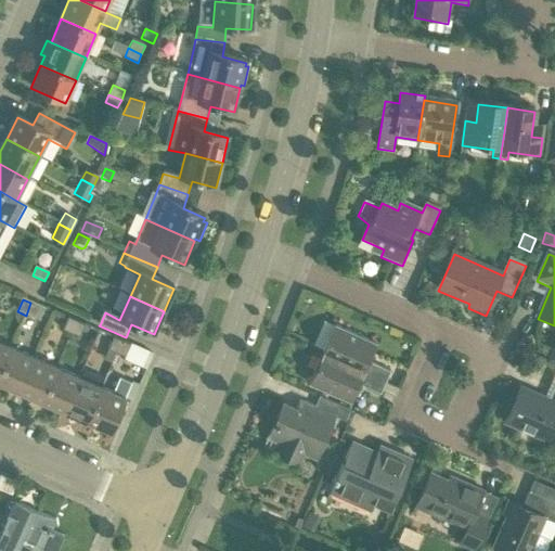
[(30,303),(26,316),(39,321),(44,309),(30,303)]
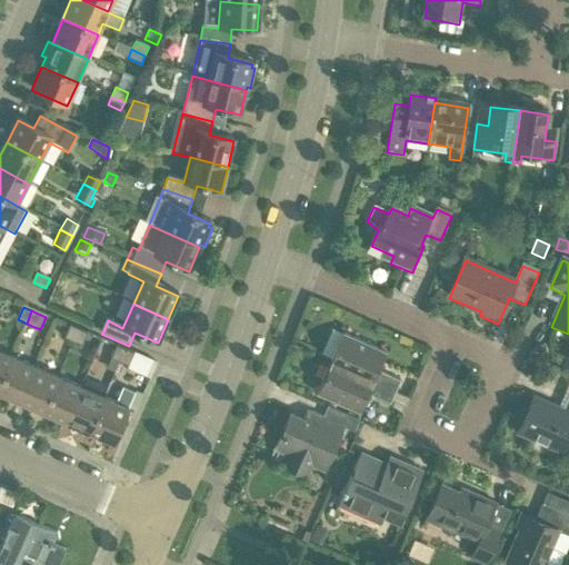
[(63,340),(72,344),(79,330),(70,326),(63,340)]
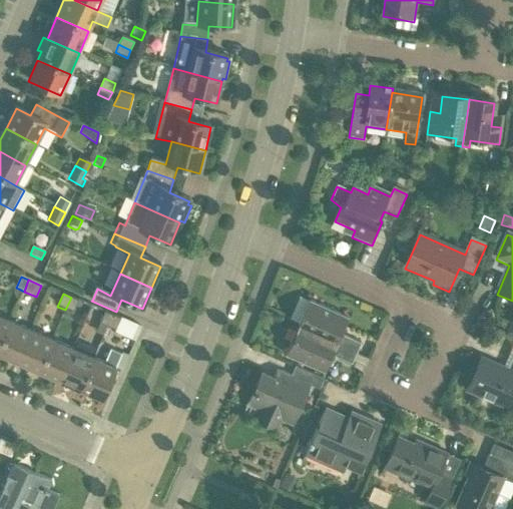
[(71,298),(65,310),(74,314),(79,302),(71,298)]
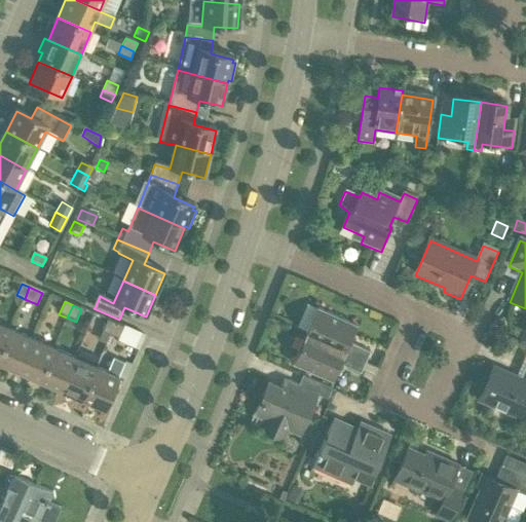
[(343,356),(366,366),(370,355),(349,345),(357,328),(317,310),(306,335),(344,351),(343,356)]
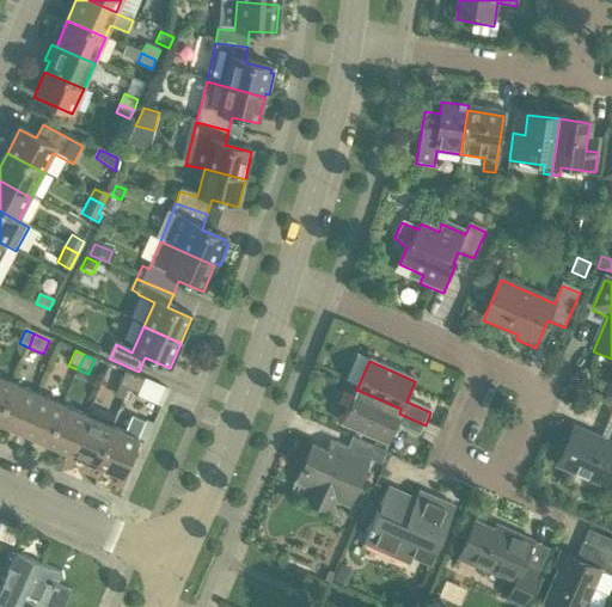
[(118,387),(128,392),(134,376),(124,373),(118,387)]
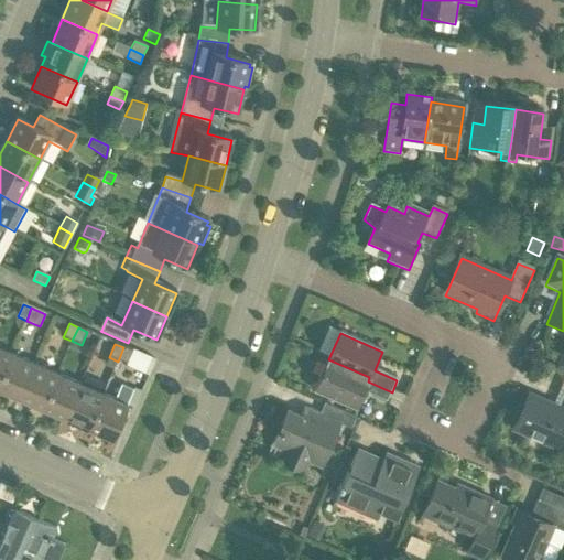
[(132,352),(123,347),(118,362),(127,365),(132,352)]
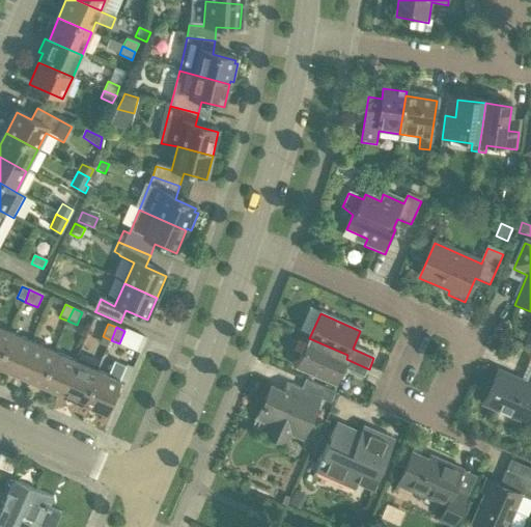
[(0,358),(9,336),(0,331),(0,358)]
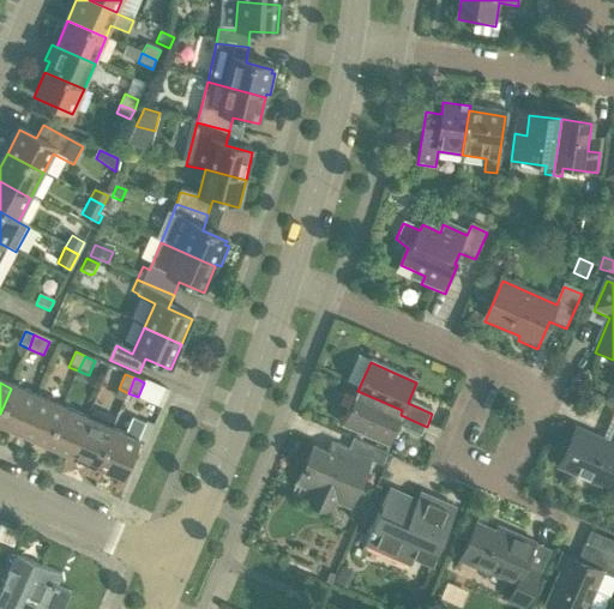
[(11,389),(0,414),(0,427),(20,435),(36,398),(11,389)]
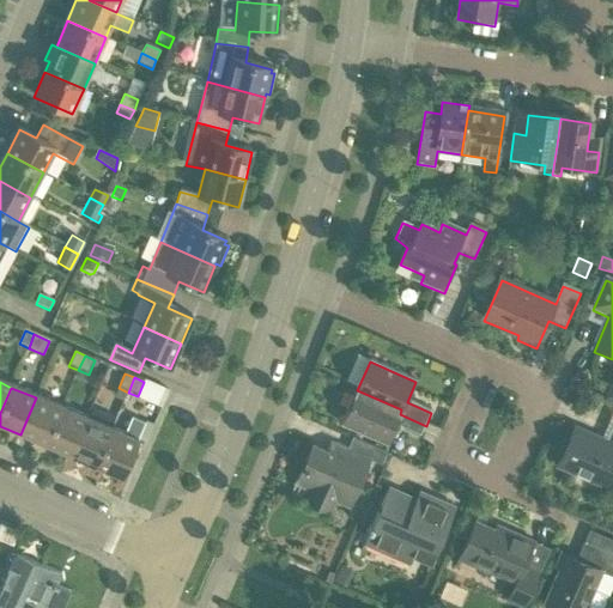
[(420,438),(426,426),(400,414),(401,409),(357,390),(341,427),(387,448),(396,427),(420,438)]
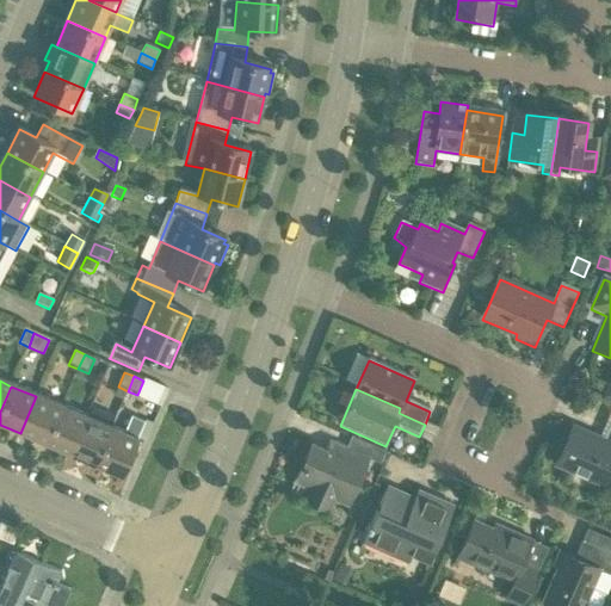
[(45,444),(61,407),(36,396),(20,433),(45,444)]
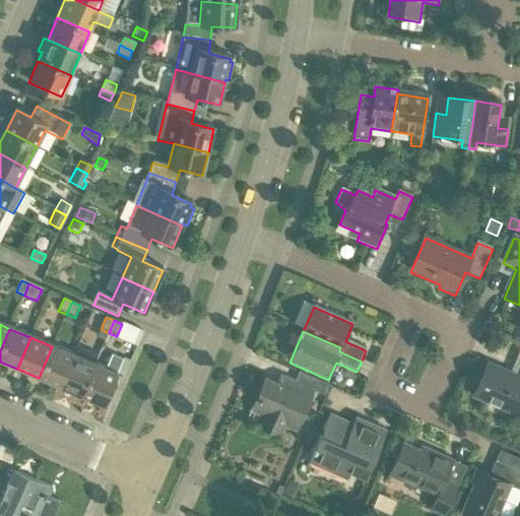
[(60,387),(73,356),(52,346),(39,378),(60,387)]
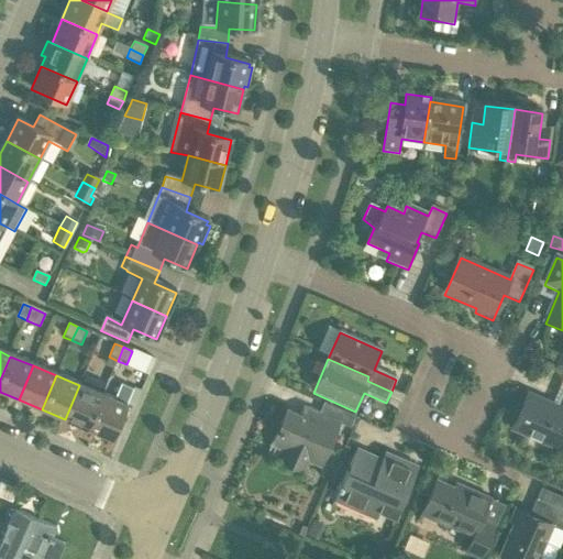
[(79,385),(65,419),(88,429),(102,395),(79,385)]
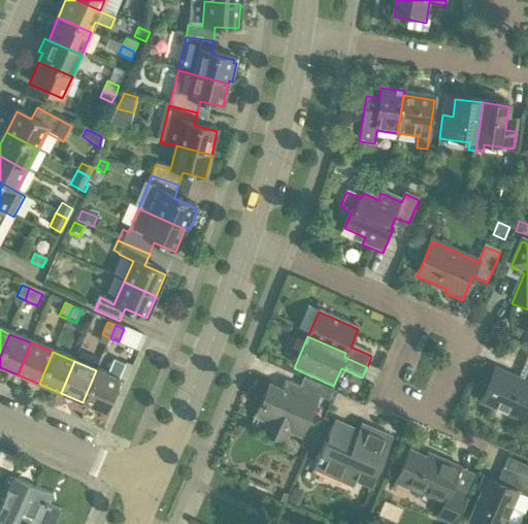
[(105,413),(125,366),(113,361),(107,375),(96,370),(83,402),(105,413)]
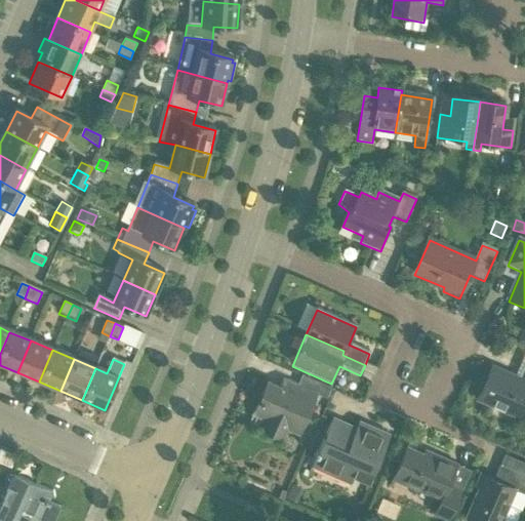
[(491,370),(479,399),(520,416),(524,405),(524,366),(519,382),(491,370)]
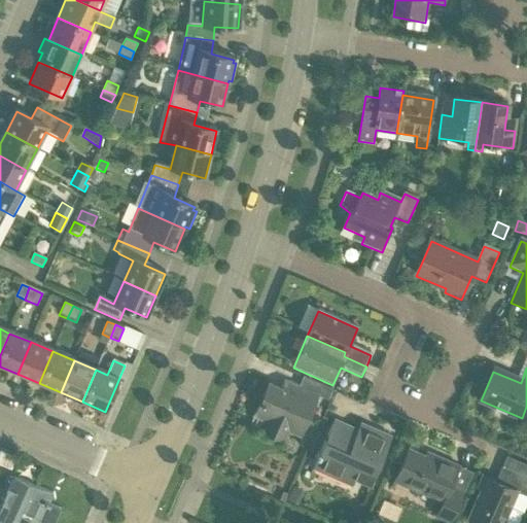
[(334,390),(304,378),(299,389),(284,383),(281,390),(269,385),(254,417),(271,424),(267,433),(285,442),(289,431),(301,437),(317,397),(328,402),(334,390)]
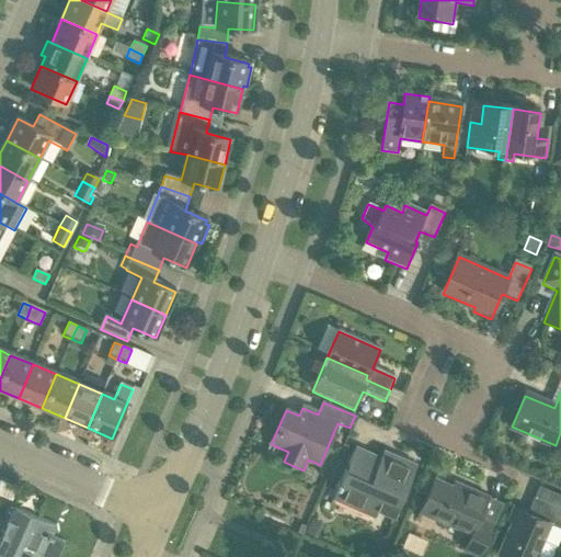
[(418,467),(384,452),(380,459),(356,448),(334,500),(359,511),(363,503),(395,518),(418,467)]
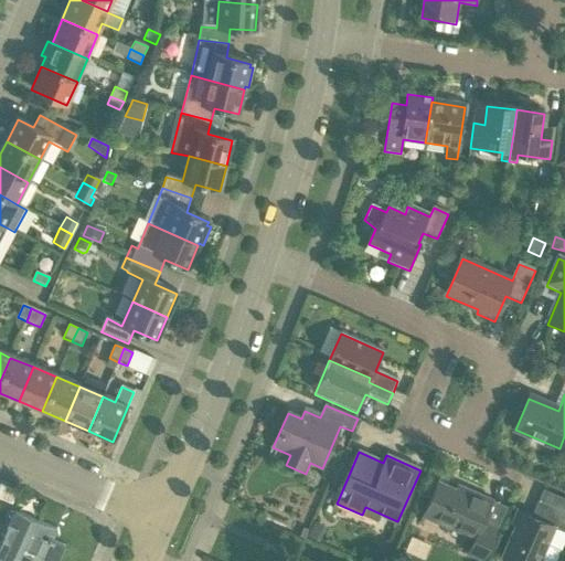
[(425,518),(475,540),(468,556),(478,560),(484,560),(497,531),(482,525),(492,501),(470,491),(468,496),(439,484),(425,518)]
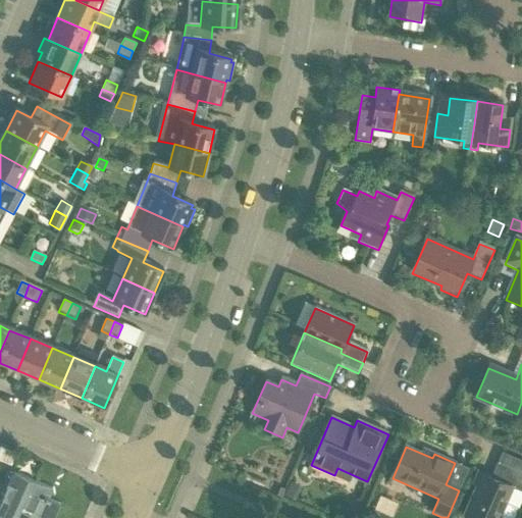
[(465,515),(470,517),(500,517),(513,487),(521,491),(521,489),(521,473),(498,463),(491,478),(482,474),(465,515)]
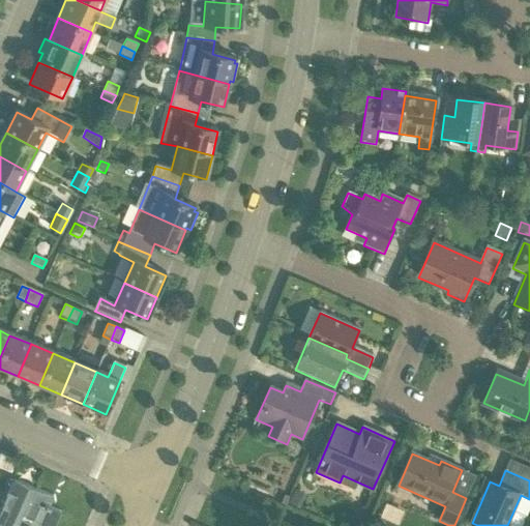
[(51,512),(51,509),(50,508),(53,500),(15,483),(2,509),(39,525),(56,525),(60,516),(61,516),(51,512)]
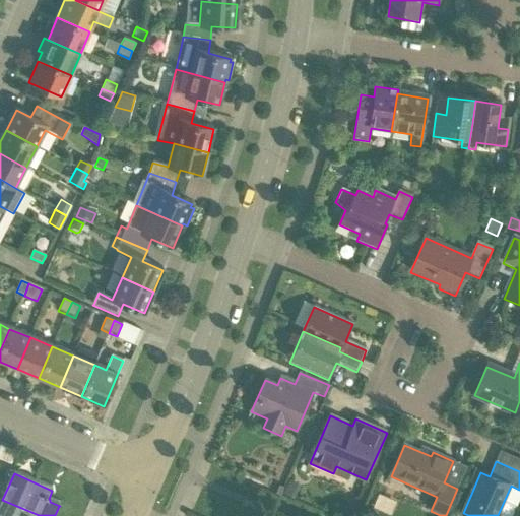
[(282,497),(294,502),(301,488),(289,482),(282,497)]
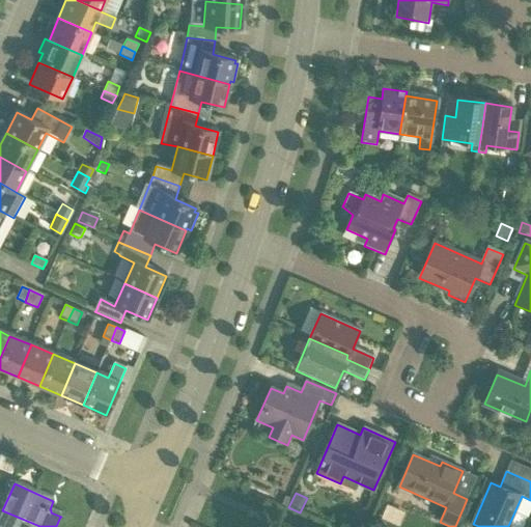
[(39,526),(2,510),(0,516),(0,526),(39,526)]
